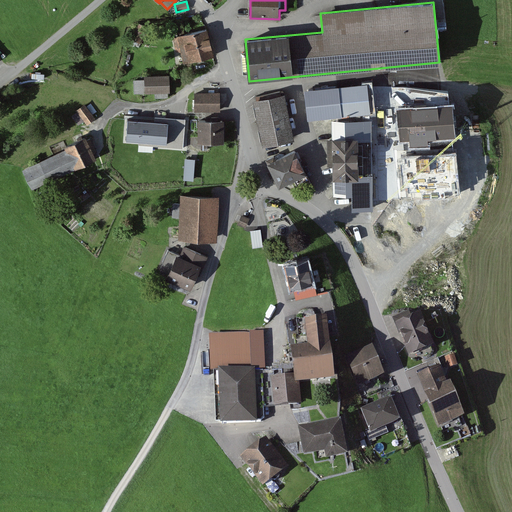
[(148,27),(139,23),(136,31),(144,35),(148,27)]
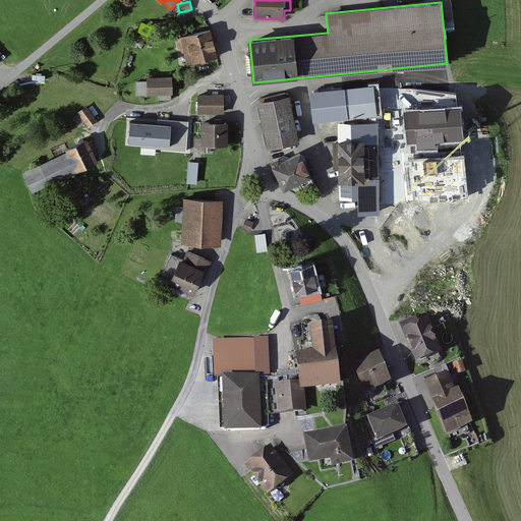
[(181,37),(176,39),(180,53),(184,52),(187,64),(219,57),(212,29),(187,35),(185,24),(178,26),(181,37)]
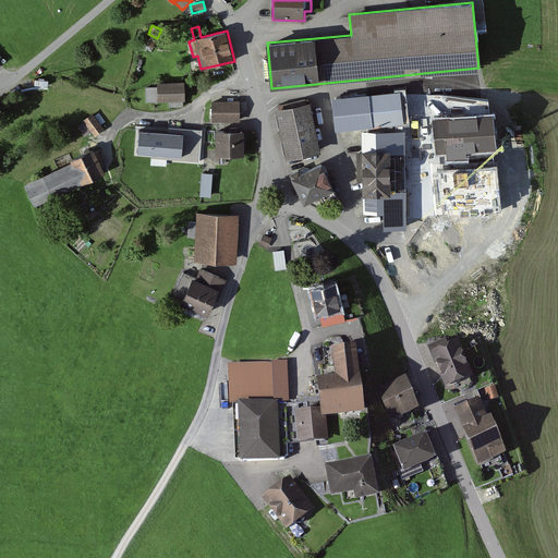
[(185,82),(158,83),(158,86),(145,87),(146,102),(168,101),(169,107),(184,106),(183,100),(186,100),(185,82)]
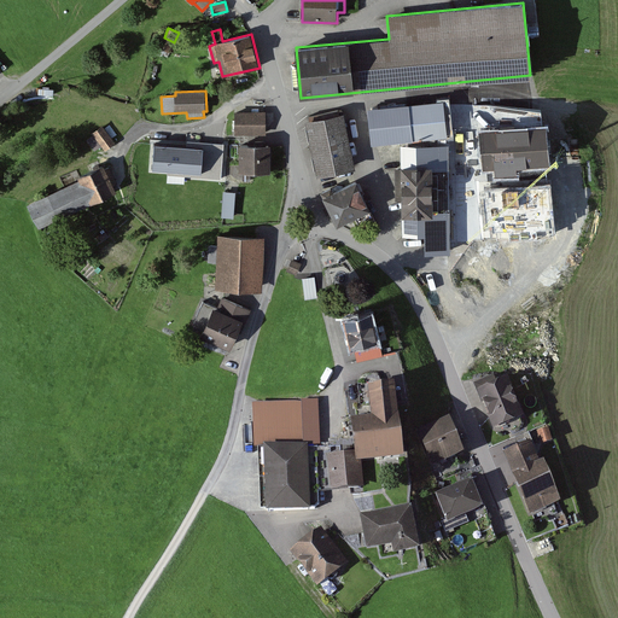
[(442,98),(406,101),(409,140),(436,138),(447,136),(442,98)]
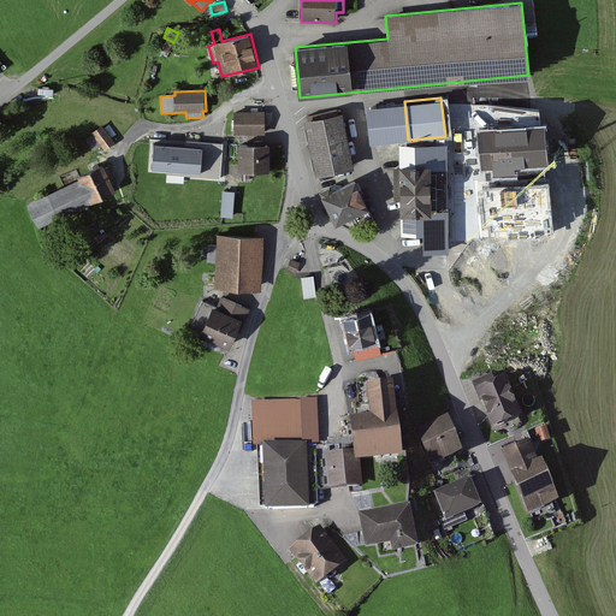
[(374,107),(369,111),(372,141),(408,140),(404,101),(374,107)]
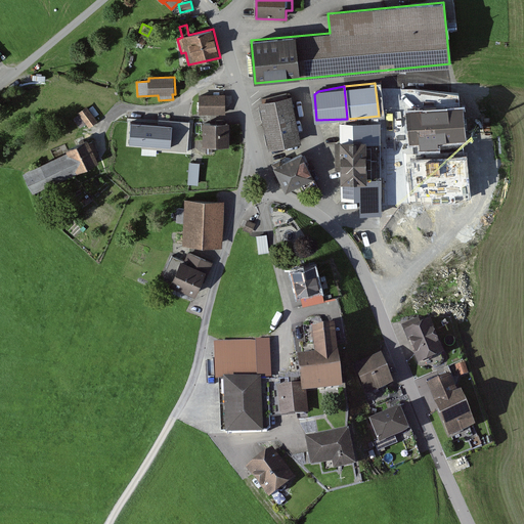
[(225,94),(200,94),(200,115),(226,115),(225,94)]
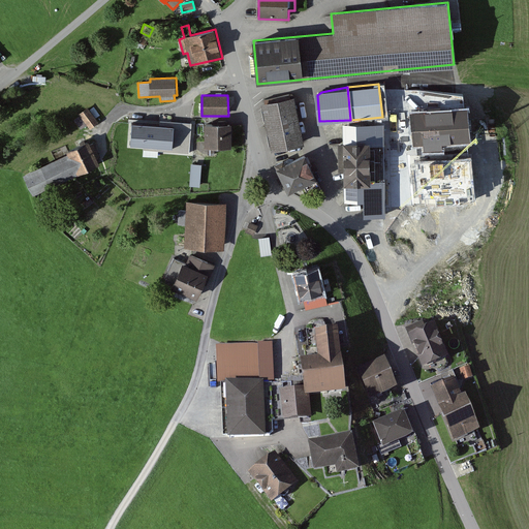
[(294,96),(261,102),(272,151),(305,145),(294,96)]
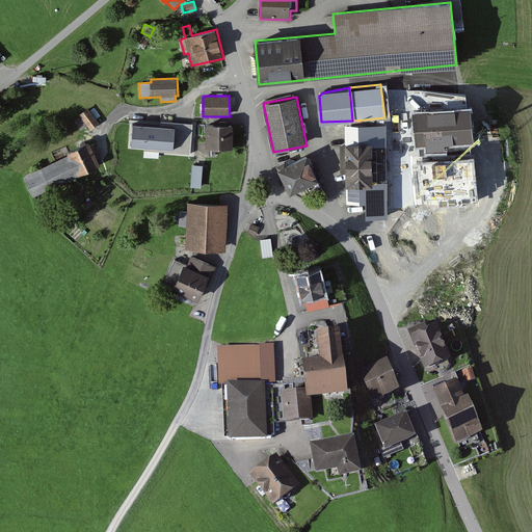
[(408,133),(408,102),(395,102),(395,133),(408,133)]
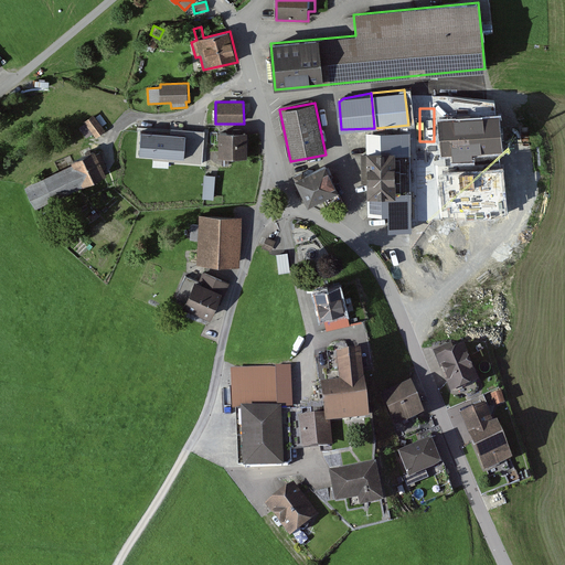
[(106,130),(94,114),(84,121),(85,124),(93,134),(96,138),(106,130)]
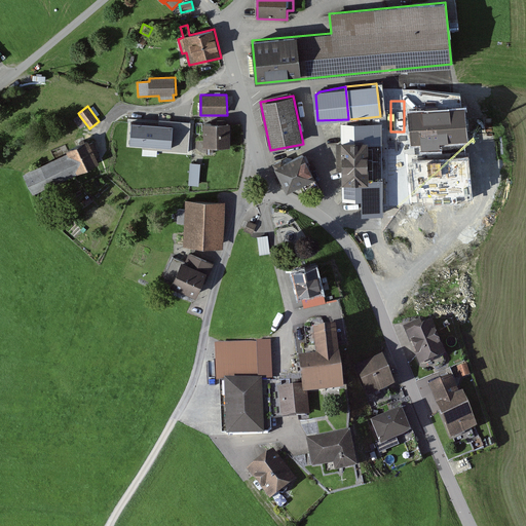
[(86,124),(79,115),(74,119),(80,128),(86,124)]
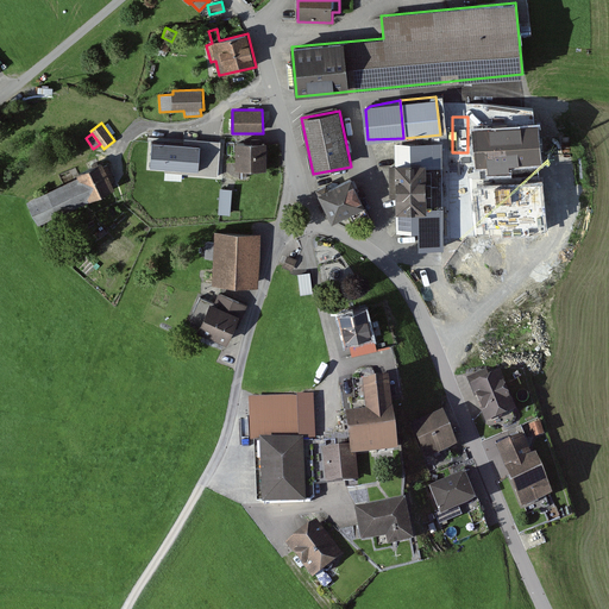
[(406,143),(395,143),(395,165),(389,165),(390,200),(396,200),(396,233),(419,233),(419,250),(443,250),(440,145),(429,145),(429,136),(403,138),(406,143)]
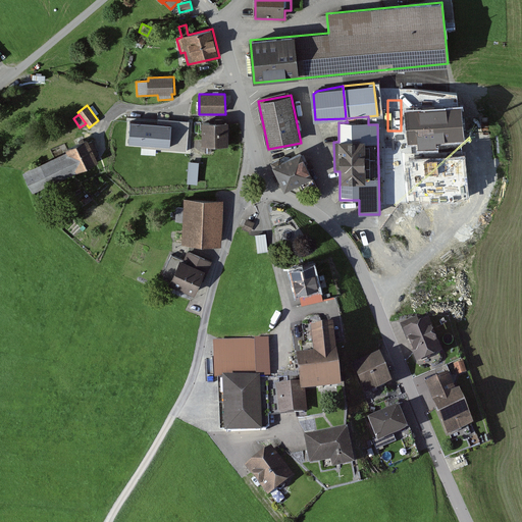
[(187,151),(189,121),(168,119),(168,123),(131,121),(129,143),(142,144),(142,148),(187,151)]
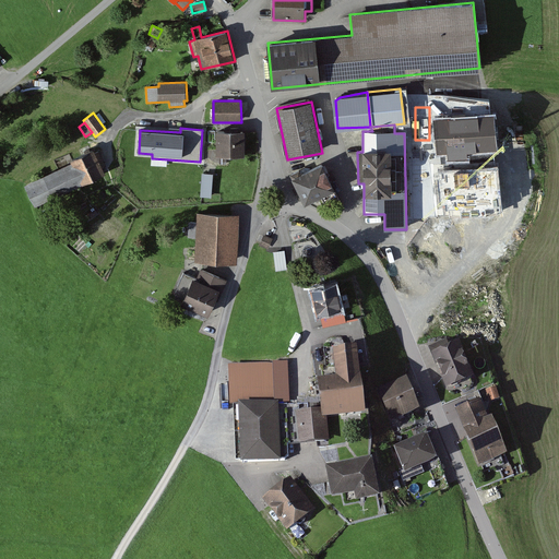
[(246,130),(216,131),(216,155),(246,155),(246,130)]
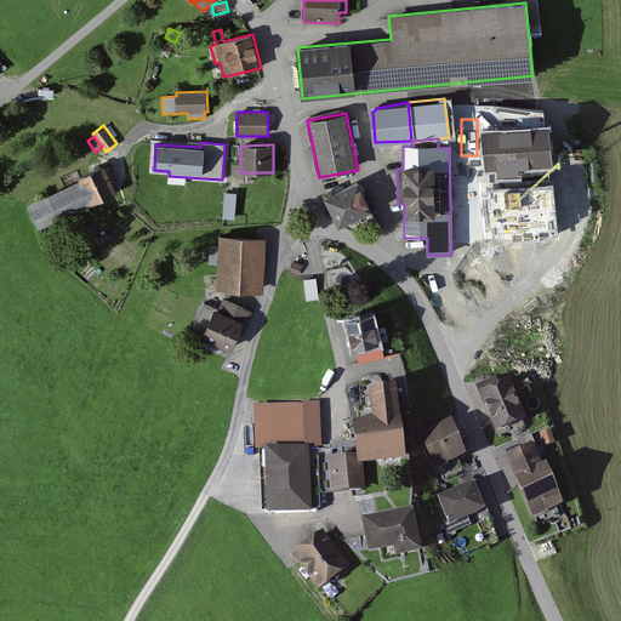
[(107,169),(104,165),(103,165),(102,165),(98,166),(100,167),(78,178),(79,181),(28,206),(40,231),(118,192),(114,186),(118,183),(109,167),(107,169)]
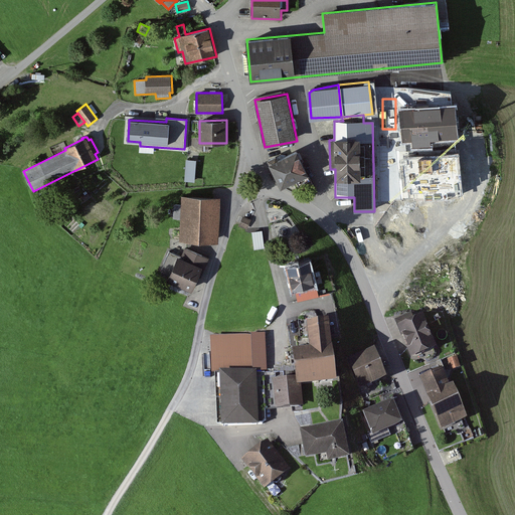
[(277,156),(268,160),(273,171),(277,178),(281,188),(294,182),(297,189),(313,182),(298,150),(279,159),(277,156)]
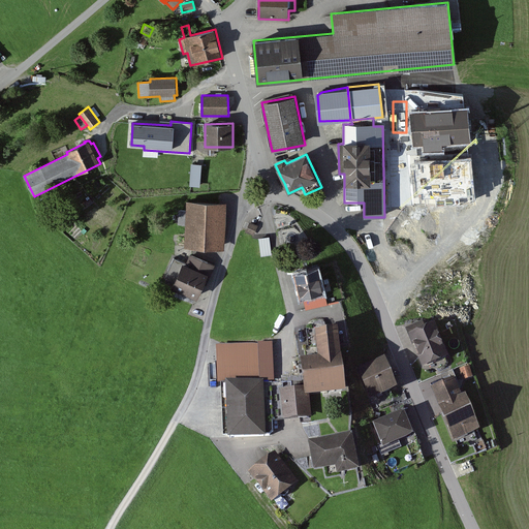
[(201,164),(191,163),(189,186),(200,187),(201,164)]
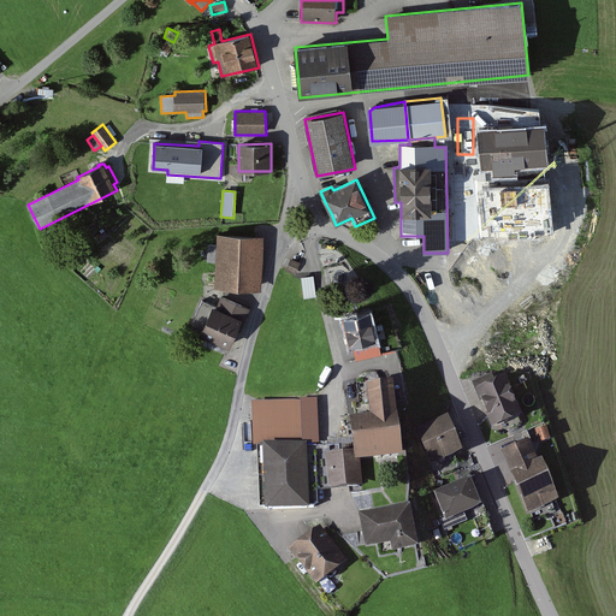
[(264,236),(218,235),(218,244),(208,243),(208,261),(217,262),(215,289),(261,290),(264,236)]
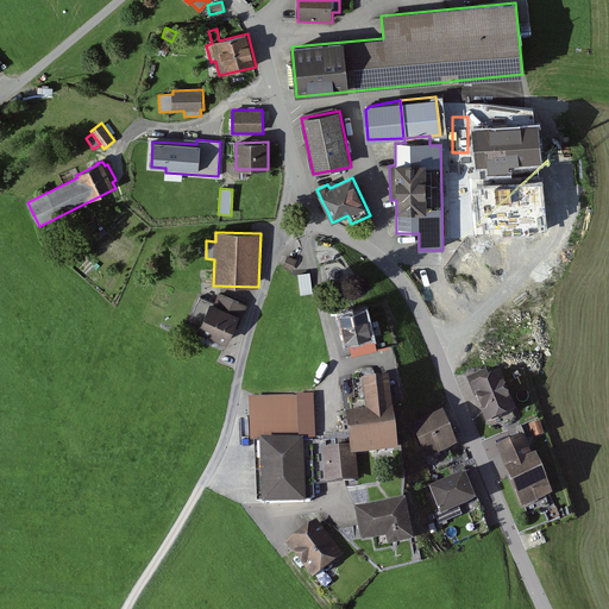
[(297,259),(288,256),(283,267),(293,271),(297,259)]
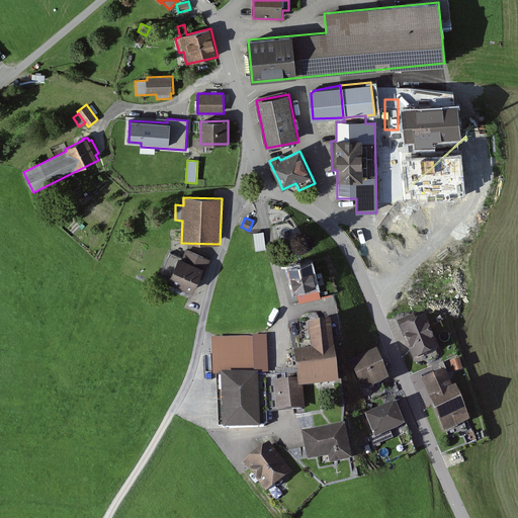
[(265,237),(257,234),(253,247),(262,250),(265,237)]
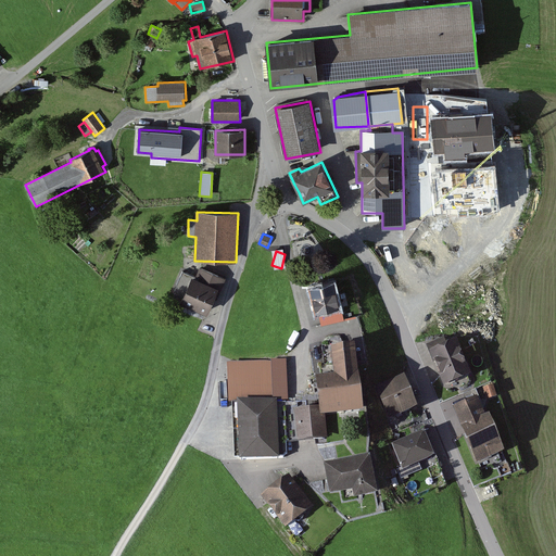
[(227,279),(200,267),(196,277),(184,272),(174,293),(182,298),(180,303),(207,315),(214,299),(217,300),(227,279)]
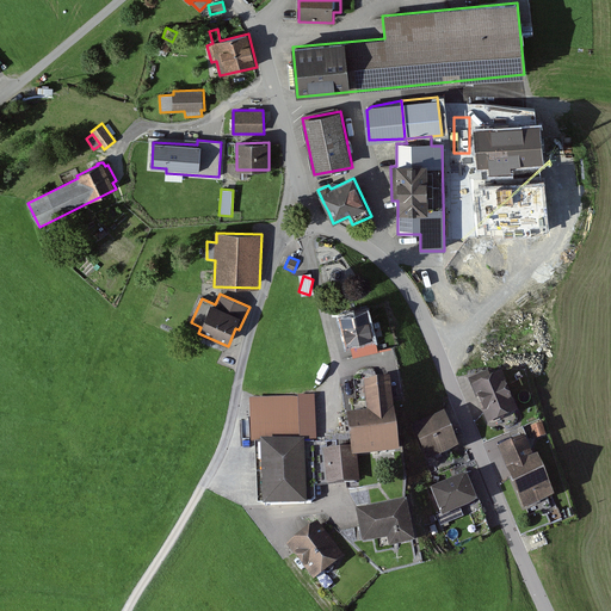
[(368,309),(340,316),(347,346),(375,340),(368,309)]
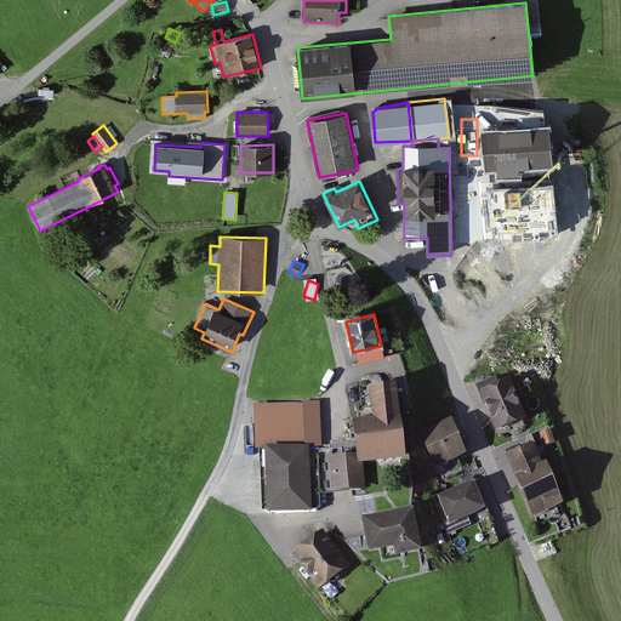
[(511,380),(480,392),(496,433),(528,420),(511,380)]
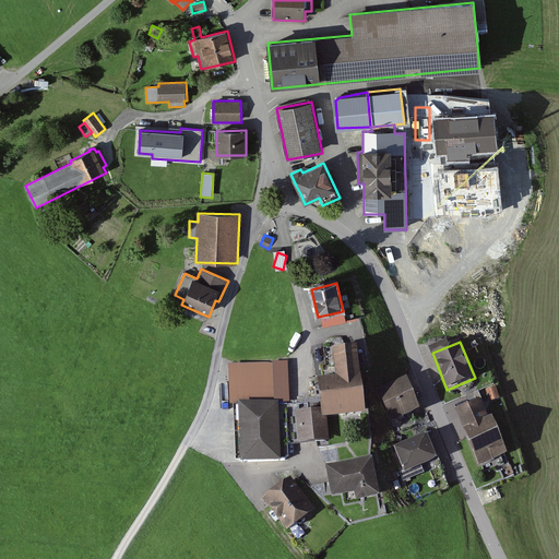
[(358,347),(333,351),(336,378),(318,380),(322,411),(322,419),(328,418),(366,414),(358,347)]
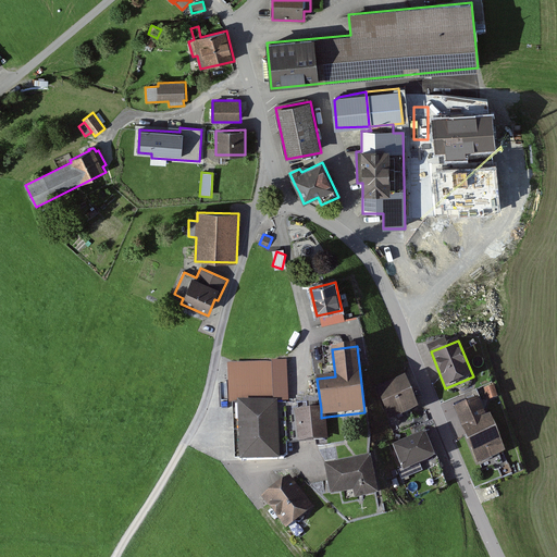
[(230,405),(234,405),(289,403),(287,361),(227,364),(230,405)]
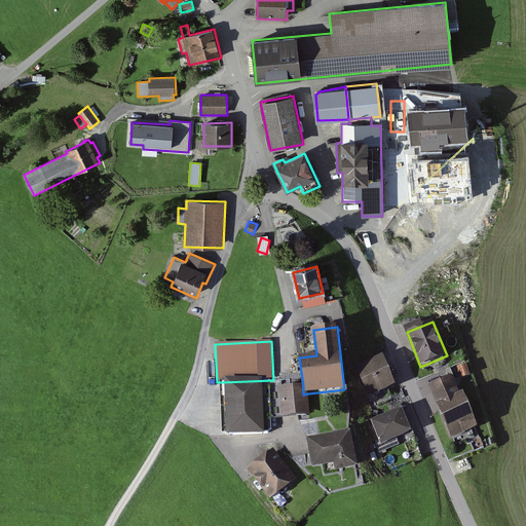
[(383,357),(355,368),(368,399),(396,387),(383,357)]
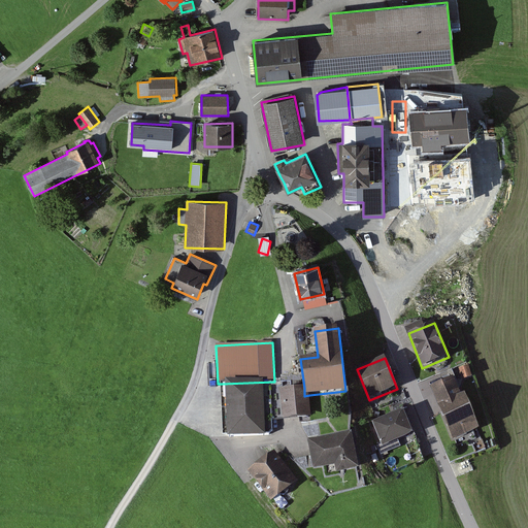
[(468,366),(459,369),(463,381),(472,377),(468,366)]
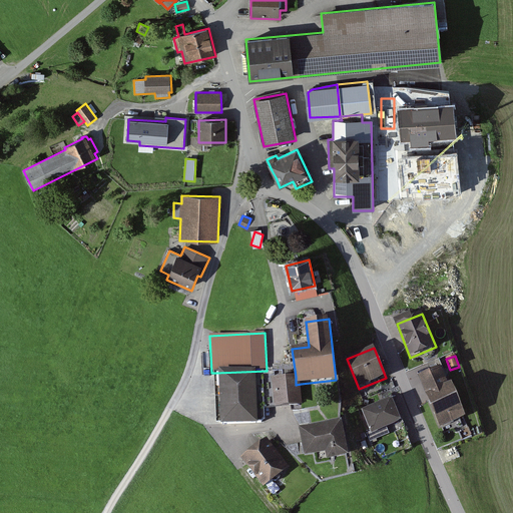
[(441,367),(418,376),(440,428),(466,417),(452,384),(448,385),(441,367)]
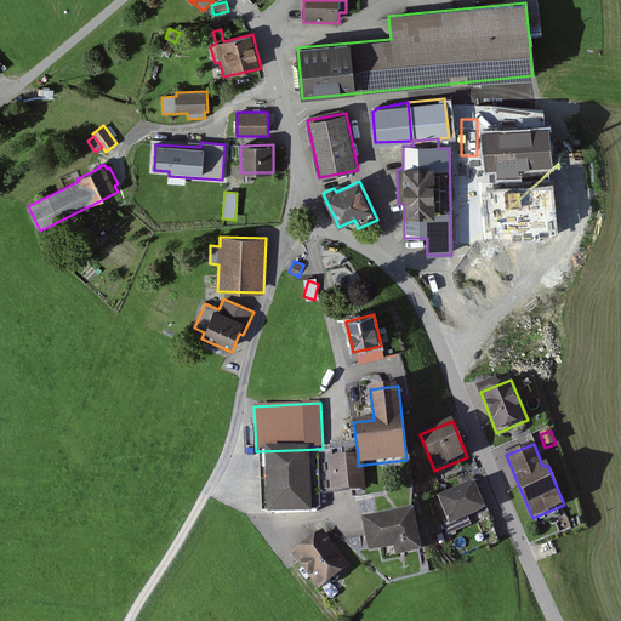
[(323,449),(261,451),(262,514),(268,514),(268,517),(313,516),(312,512),(317,512),(320,507),(320,494),(332,494),(329,459),(343,457),(343,448),(323,449)]
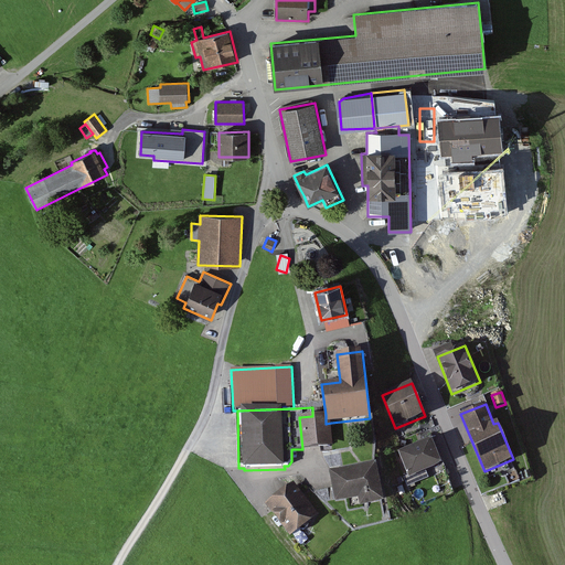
[(312,416),(299,417),(302,449),(302,450),(333,447),(331,423),(326,424),(326,415),(312,416)]
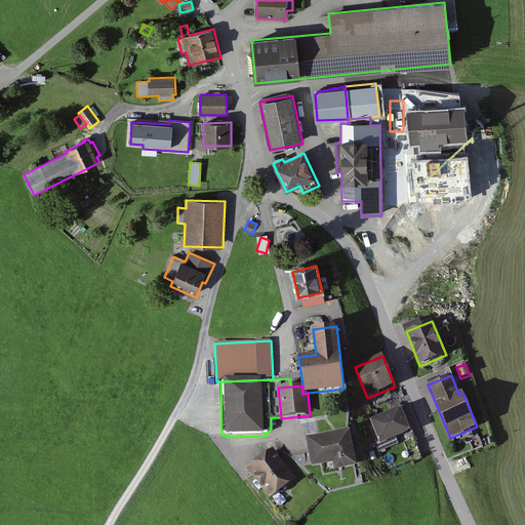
[(401,407),(369,420),(378,442),(375,443),(379,453),(399,445),(396,439),(411,432),(401,407)]
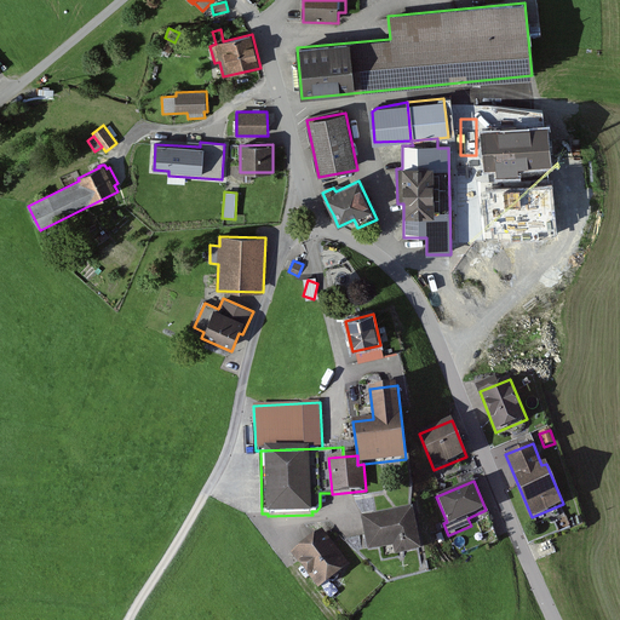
[(413,507),(361,518),(368,552),(394,546),(396,556),(423,550),(413,507)]
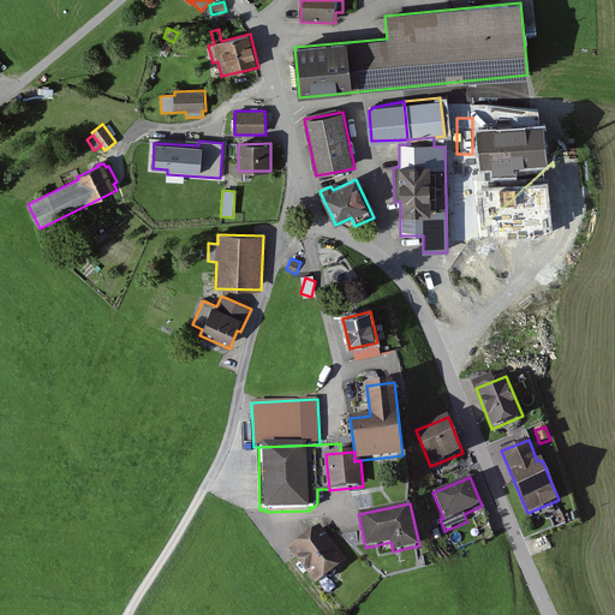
[(347,561),(320,526),(288,551),(316,585),(347,561)]
